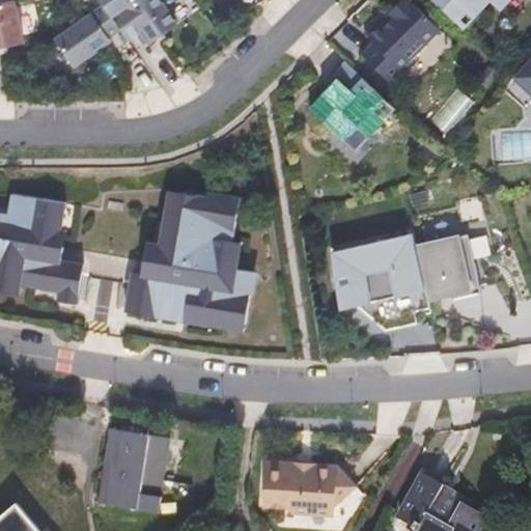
[(15,0),(0,3),(0,47),(24,43),(15,0)]
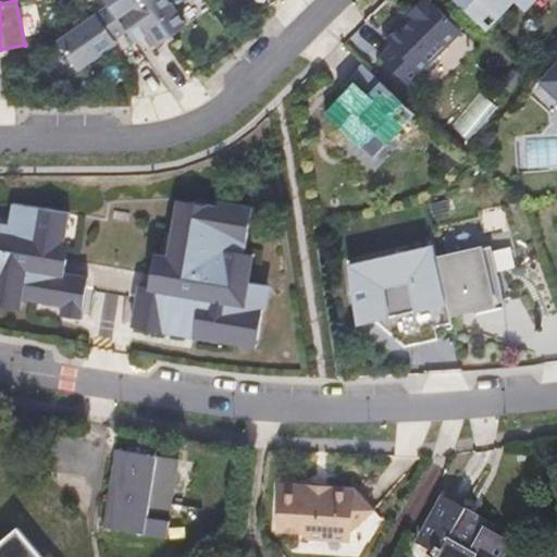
[(104,0),(110,7),(119,19),(144,0),(104,0)]
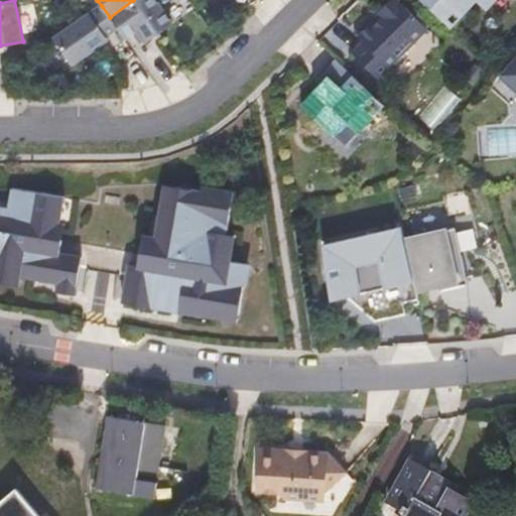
[(133,0),(110,17),(117,28),(125,39),(138,31),(146,42),(172,24),(155,0),(133,0)]
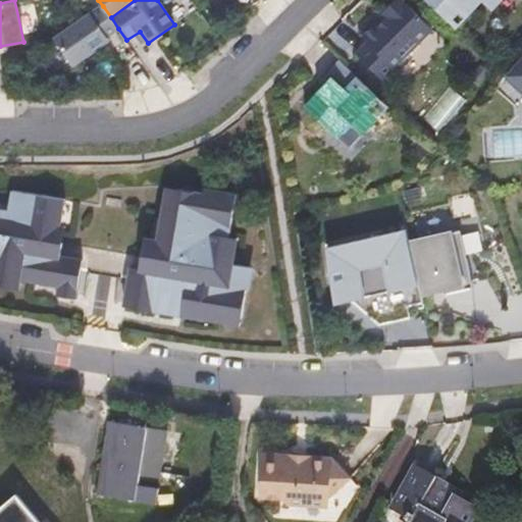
[(432,29),(403,0),(397,0),(382,14),(384,15),(387,18),(377,30),(374,27),(360,40),(365,45),(357,53),(382,79),(432,29)]
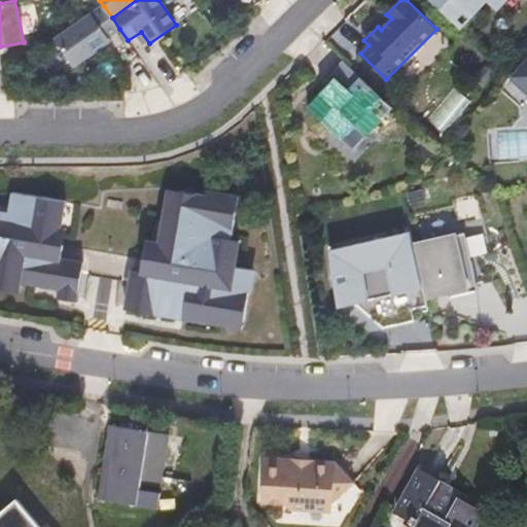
[(431,0),(462,28),(488,0),(491,0),(497,6),(502,0),(431,0)]
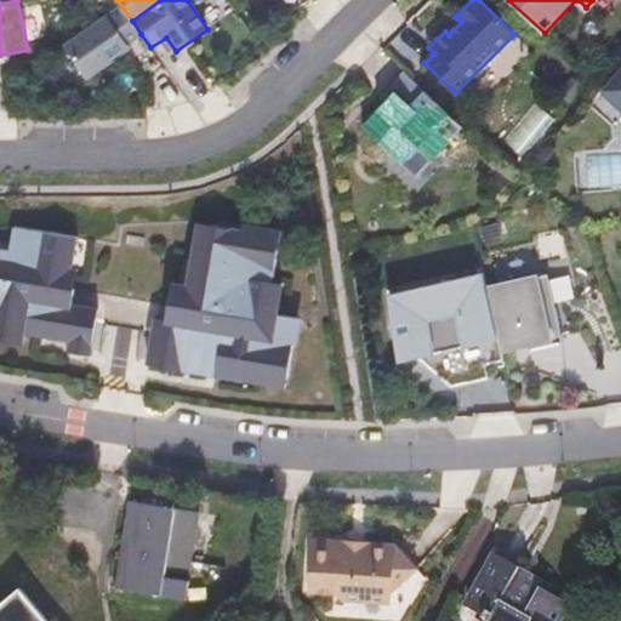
[(127,44),(141,34),(132,21),(123,7),(66,47),(87,78),(130,49),(127,44)]
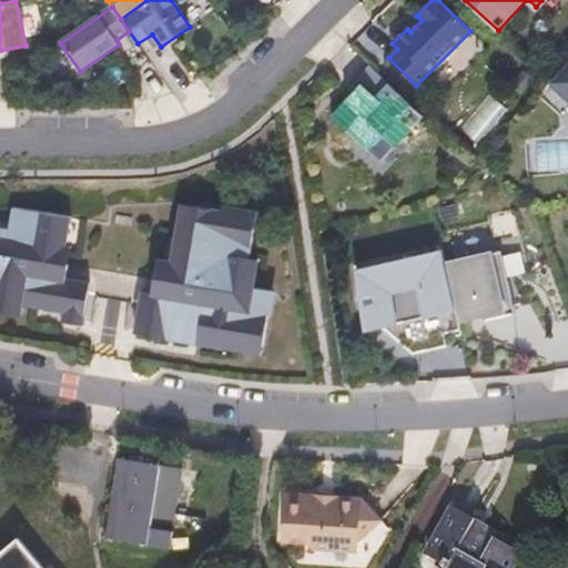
[(418,17),(407,29),(411,32),(422,20),(418,17)]
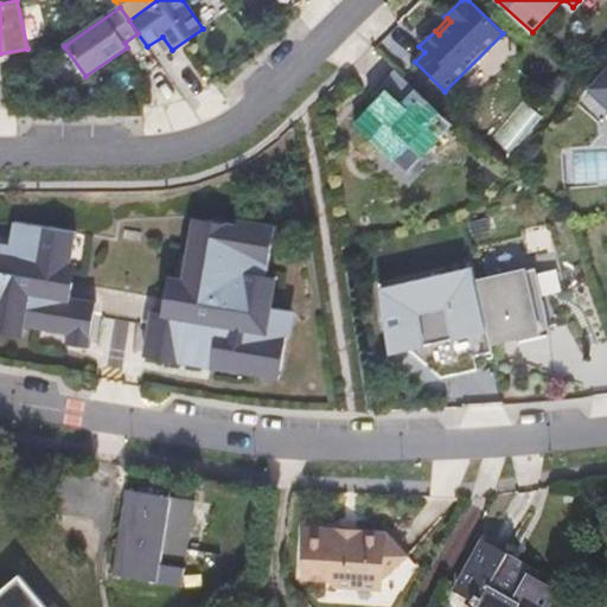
[(606,66),(587,91),(606,109),(606,66)]
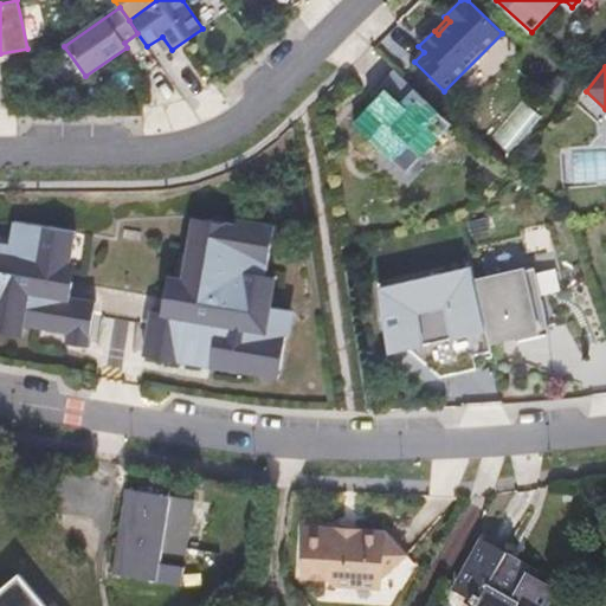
[(452,122),(393,68),(369,94),(374,98),(352,123),(398,166),(421,140),(430,146),(452,122)]
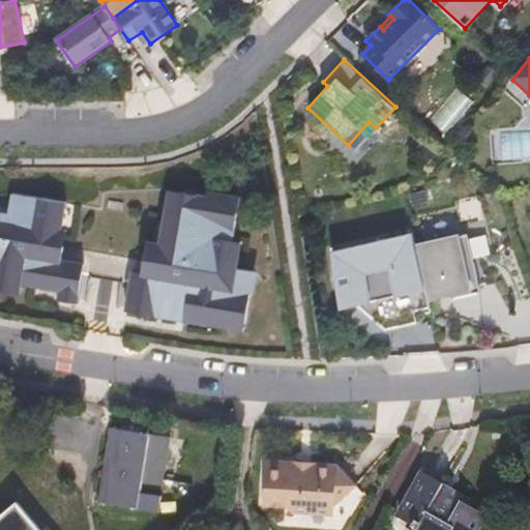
[(488,64),(476,77),(486,85),(497,72),(488,64)]
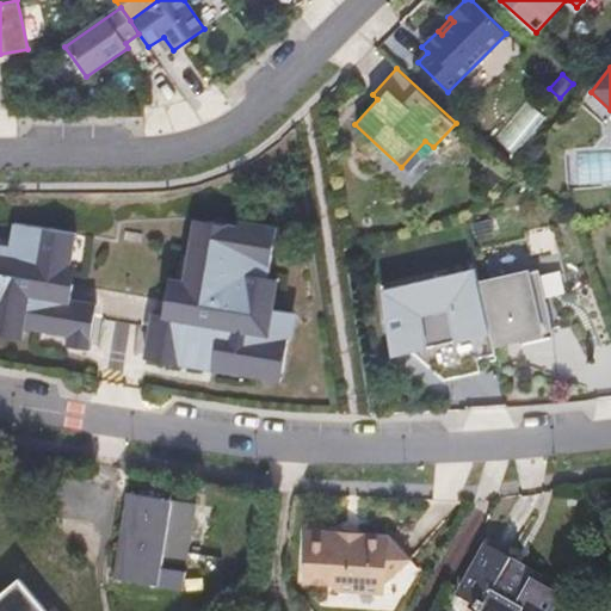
[(98,302),(90,347),(100,349),(105,318),(142,325),(137,355),(147,356),(154,312),(165,313),(171,277),(186,279),(191,251),(203,253),(209,220),(189,216),(143,222),(140,241),(76,230),(66,296),(98,302)]
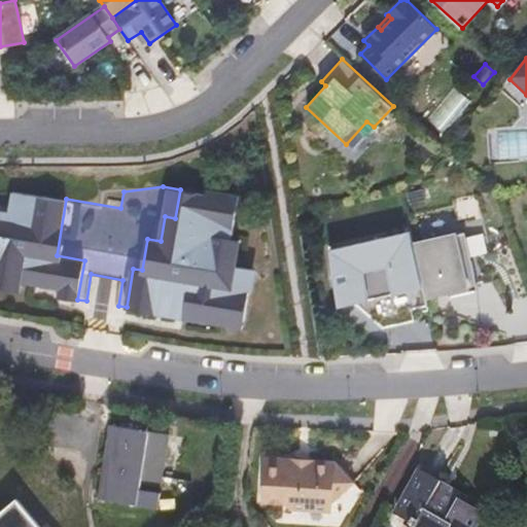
[(406,192),(409,205),(429,200),(426,187),(406,192)]
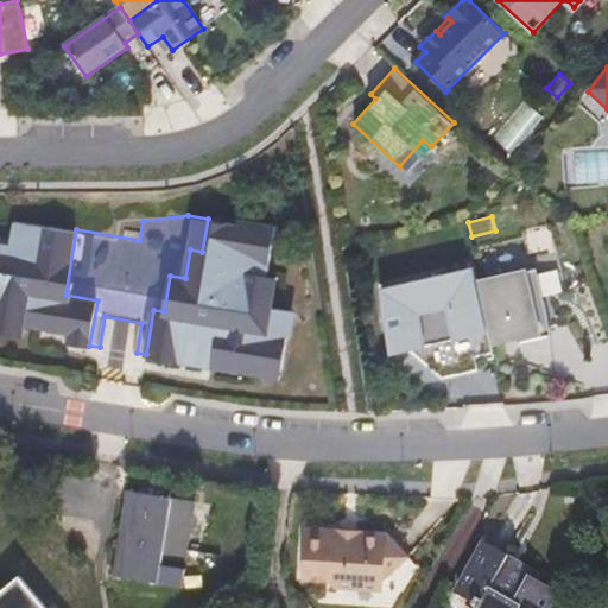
[(264,304),(277,225),(240,217),(239,223),(208,219),(202,252),(190,249),(185,278),(170,276),(164,311),(153,310),(146,354),(166,358),(169,348),(203,354),(261,363),(259,374),(280,378),(292,310),(264,304)]
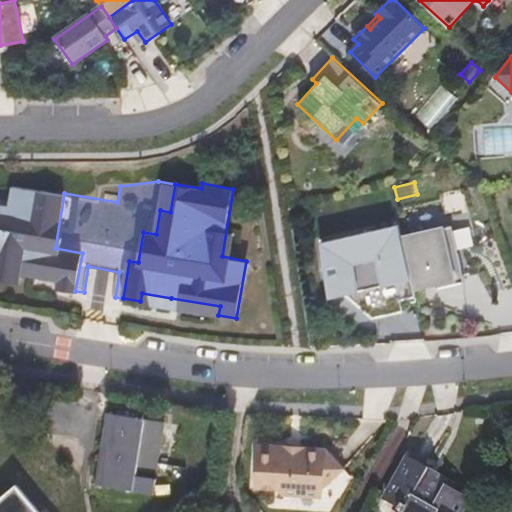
[(82,253),(55,248),(64,193),(14,184),(10,204),(0,202),(0,266),(18,270),(59,277),(57,287),(75,291),(82,253)]
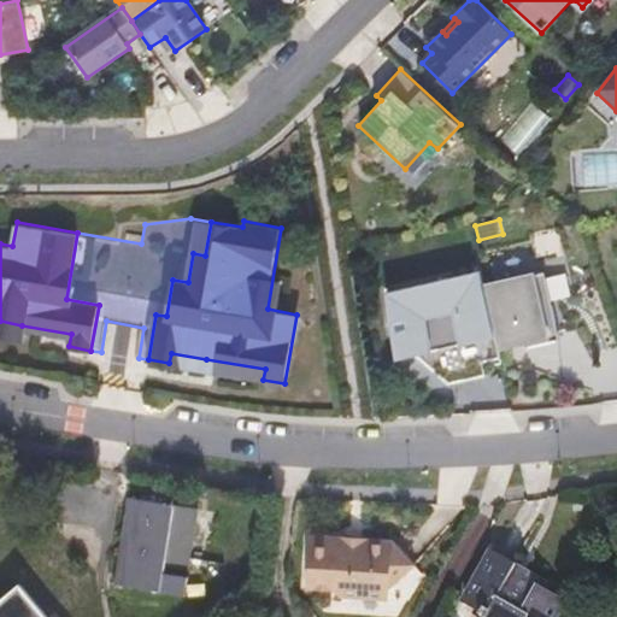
[(546,272),(483,288),(498,348),(523,342),(524,350),(563,341),(546,272)]
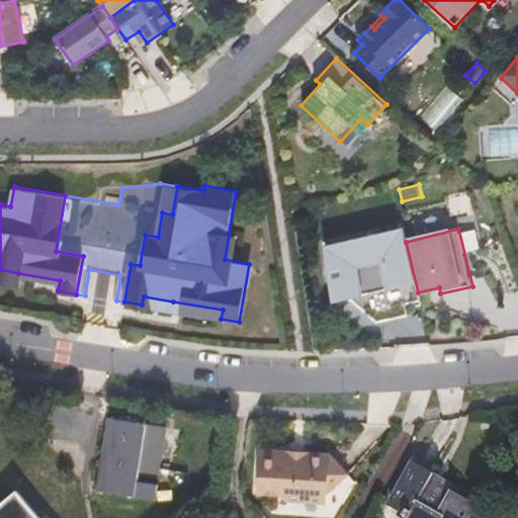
[(0,280),(17,283),(18,273),(0,269),(0,280)]
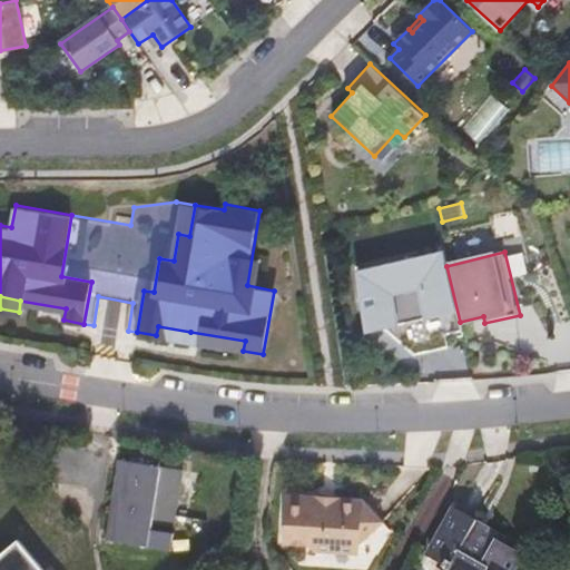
[(158,326),(156,335),(188,341),(190,332),(158,326)]
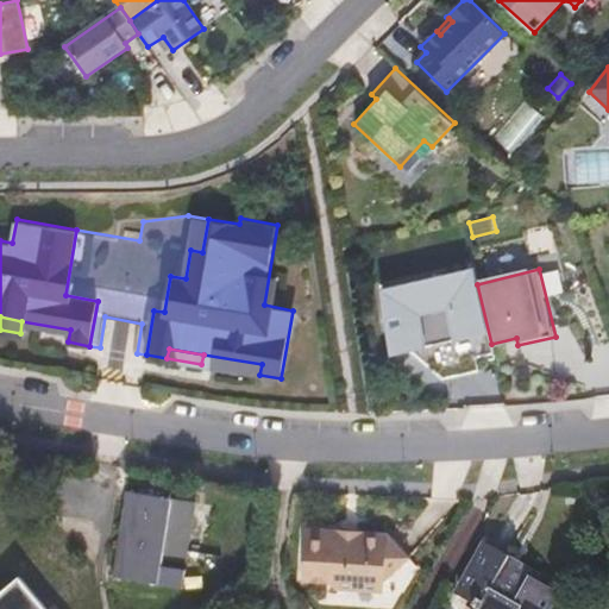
[(131,515),(199,528),(202,510),(135,497),(131,515)]
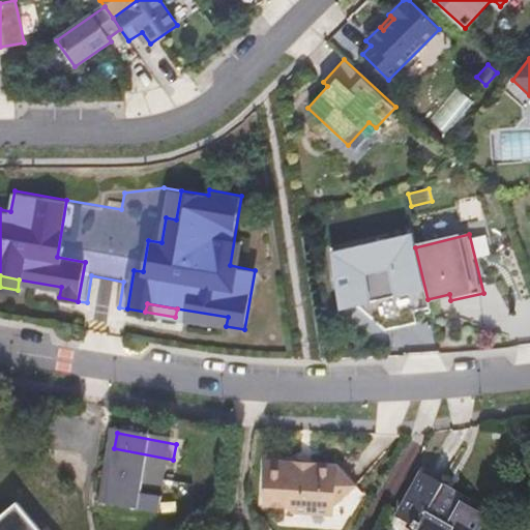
[(162,517),(173,460),(114,448),(102,504),(162,517)]
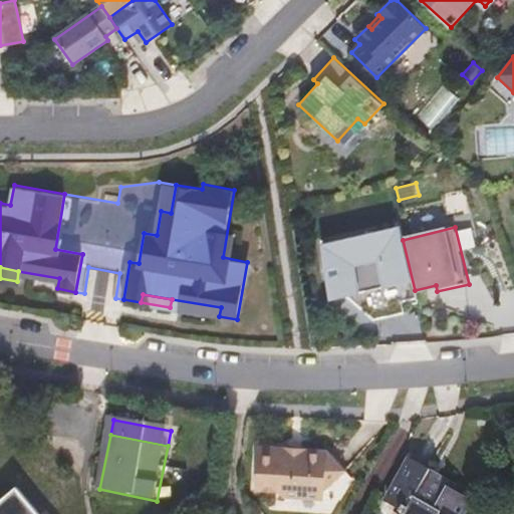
[(267,451),(267,473),(307,501),(337,501),(337,489),(352,477),(336,458),(339,454),(337,451),(313,451),(313,455),(297,455),(297,451),(267,451)]
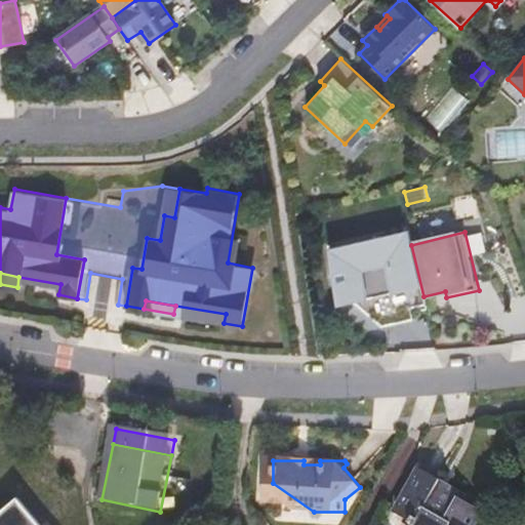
[(344,468),(360,487),(365,483),(347,463),(344,468)]
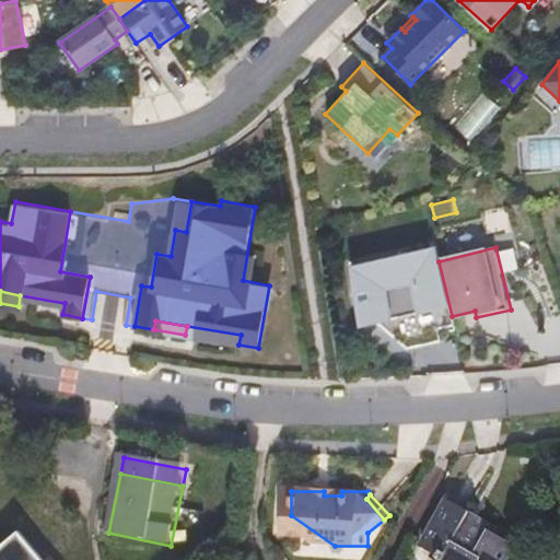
[(451,502),(427,545),(441,553),(439,558),(442,559),(508,559),(514,549),(497,538),(499,533),(482,523),(481,525),(469,518),(471,514),(451,502)]
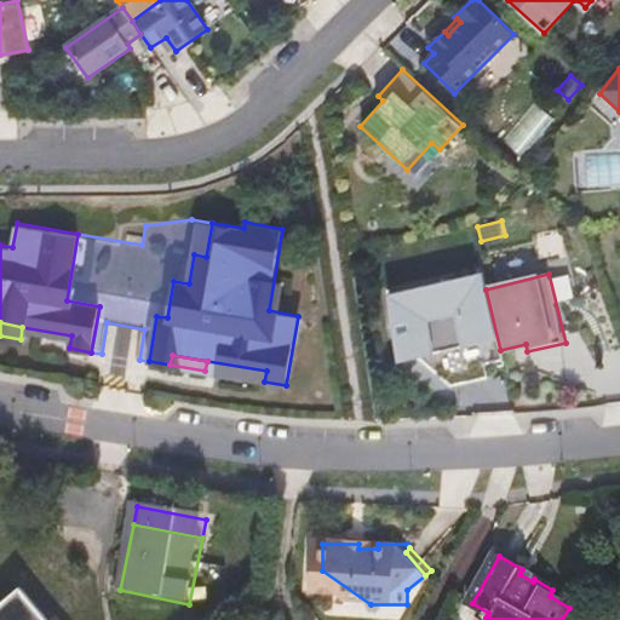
[(371,604),(322,570),(322,597),(357,598),(356,604),(371,604)]
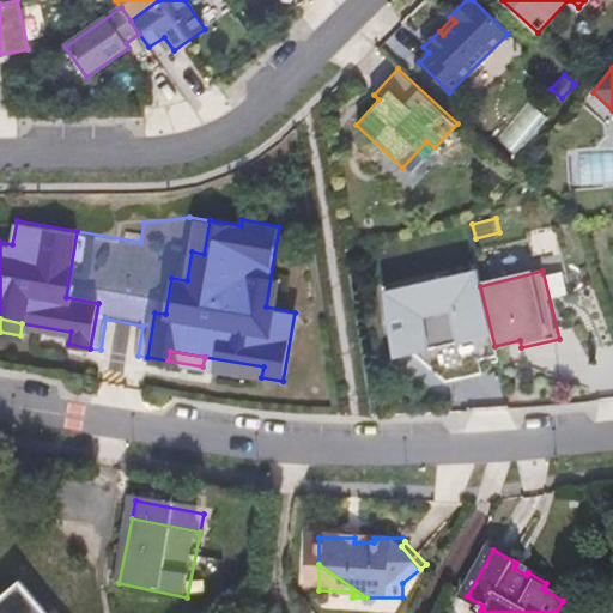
[(0,612),(49,612),(24,582),(0,600),(0,612)]
